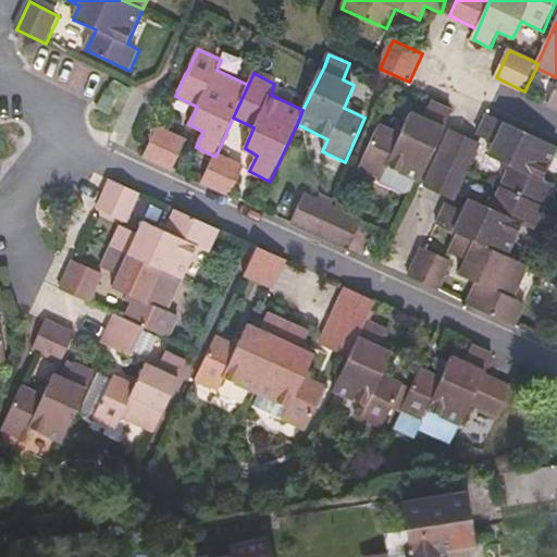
[(453,110),(431,100),(424,118),(411,112),(403,134),(381,124),(361,169),(409,192),(416,180),(419,182),(453,110)]
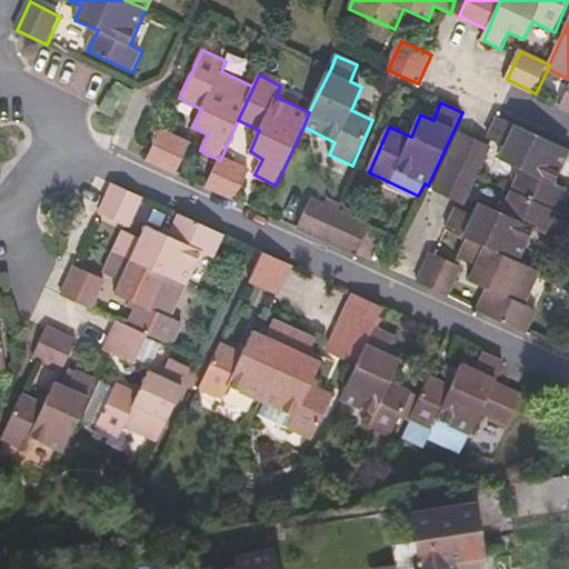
[(512,191),(558,211),(568,190),(557,185),(568,156),(568,149),(499,117),(490,138),(506,146),(500,159),(522,169),(512,191)]
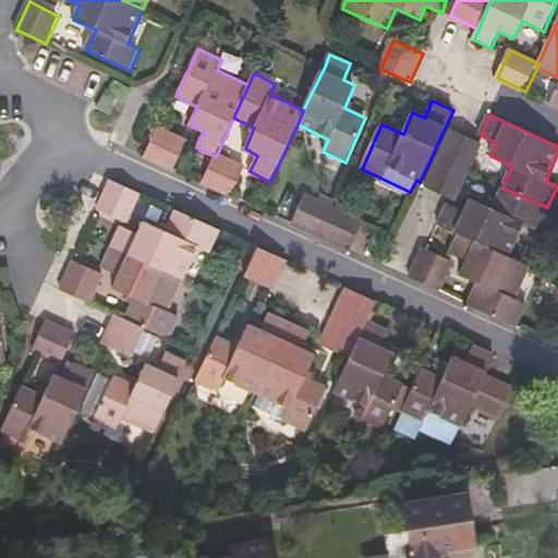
[(159,128),(145,157),(176,170),(187,142),(159,128)]
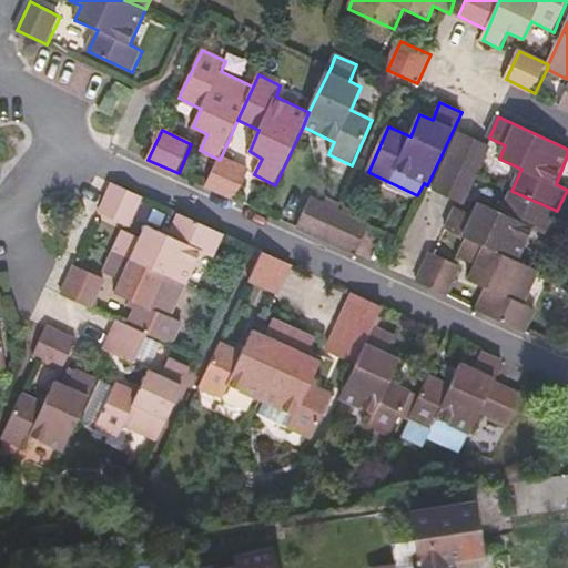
[(447,161),(477,174),(489,146),(486,144),(462,132),(447,161)]
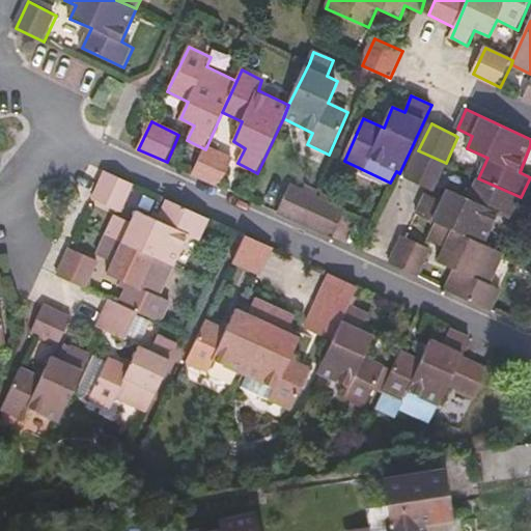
[(206,147),(205,149),(193,174),(221,187),(232,160),(206,147)]
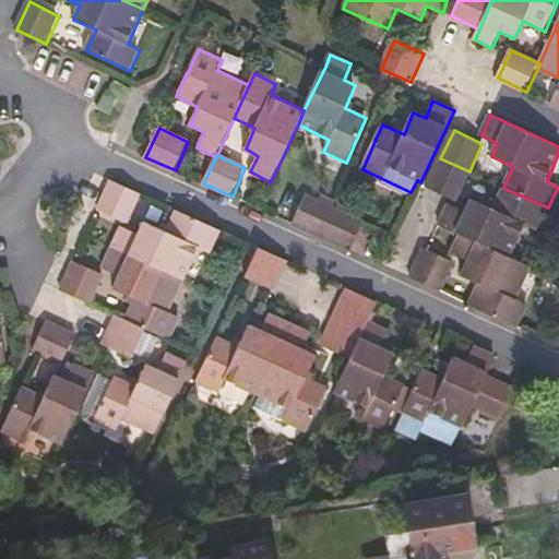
[(456,199),(470,171),(440,158),(428,186),(453,198),(456,199)]
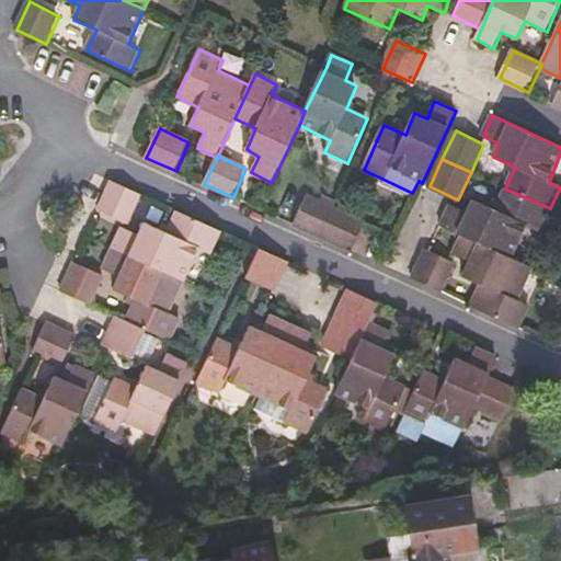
[(129,224),(142,195),(113,182),(100,210),(129,224)]
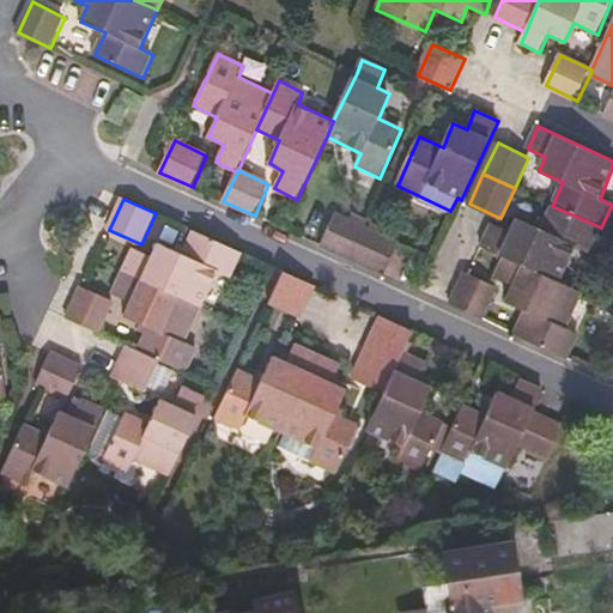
[(507,258),(559,283),(576,248),(589,254),(601,228),(552,206),(541,230),(516,218),(511,232),(493,224),(484,248),(507,258)]
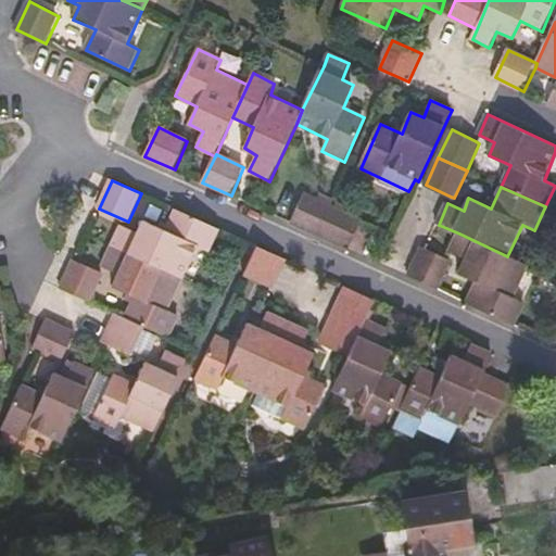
[(319,236),(332,207),(305,193),(291,223),(319,236)]
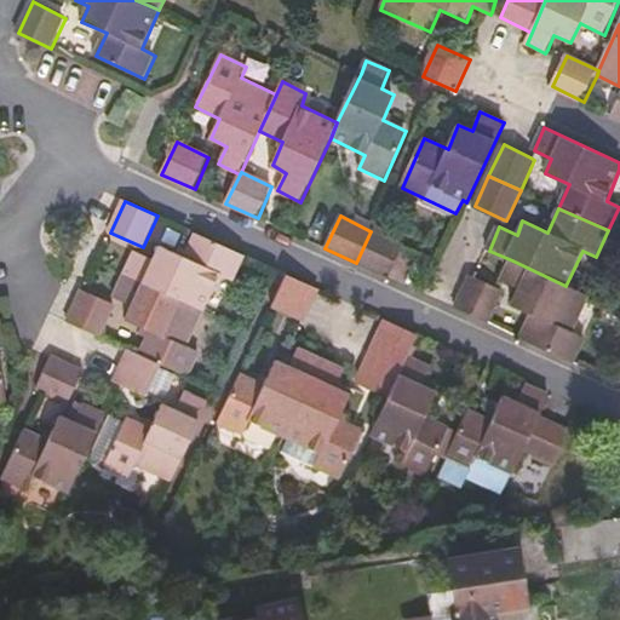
[(402,246),(371,231),(356,263),(389,277),(402,248),(402,246)]
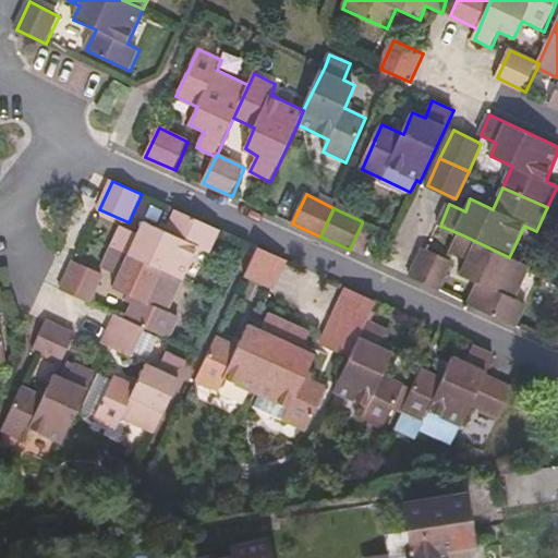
[(220,231),(177,211),(167,231),(144,221),(138,234),(123,228),(113,249),(184,280),(198,246),(211,252),(221,231),(220,231)]
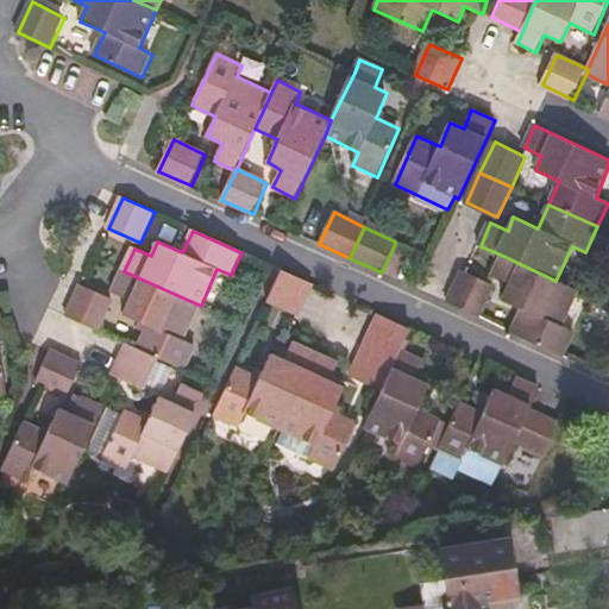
[(512,333),(565,357),(576,332),(563,327),(579,292),(556,281),(503,256),(494,275),(512,283),(506,300),(522,307),(512,333)]
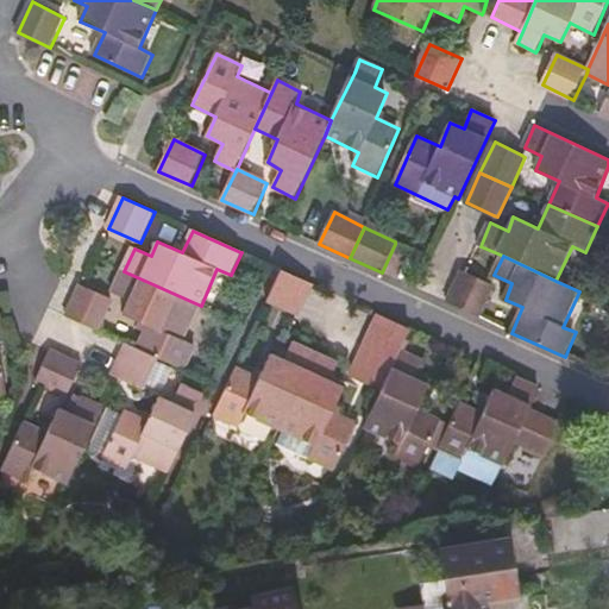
[(269,302),(300,316),(314,284),(284,270),(269,302)]
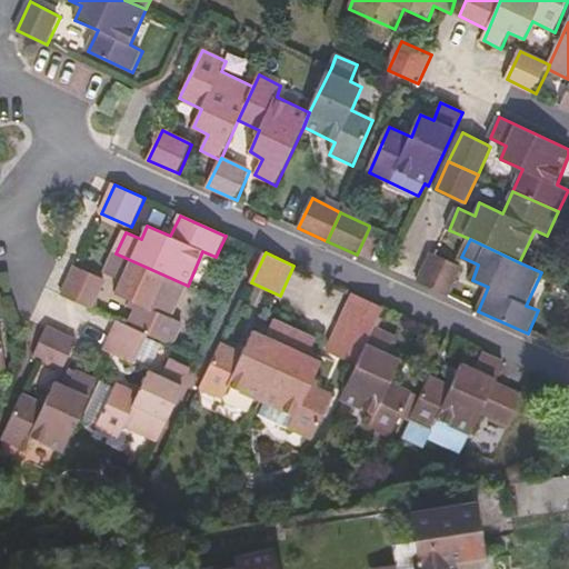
[(188,286),(116,253),(107,273),(123,281),(118,295),(139,303),(128,326),(148,335),(175,346),(185,325),(172,319),(188,286)]
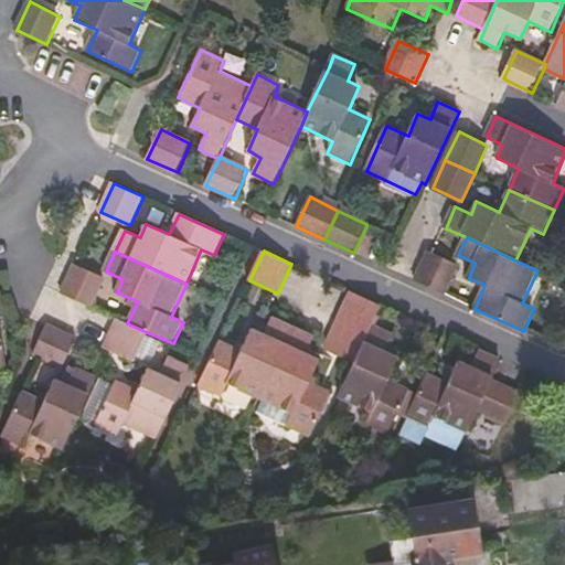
[(417,284),(444,295),(458,264),(455,263),(432,252),(417,284)]
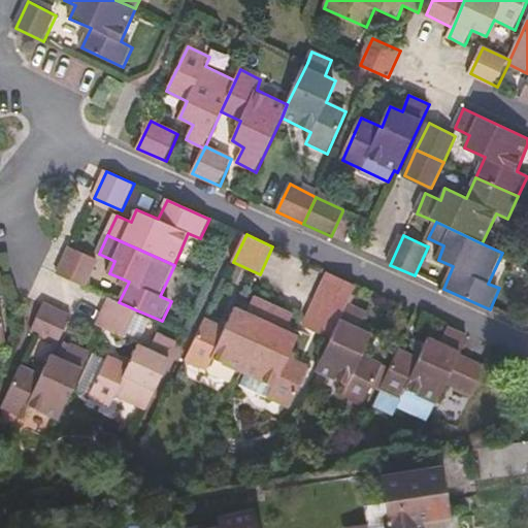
[(99,260),(72,249),(60,276),(87,288),(99,260)]
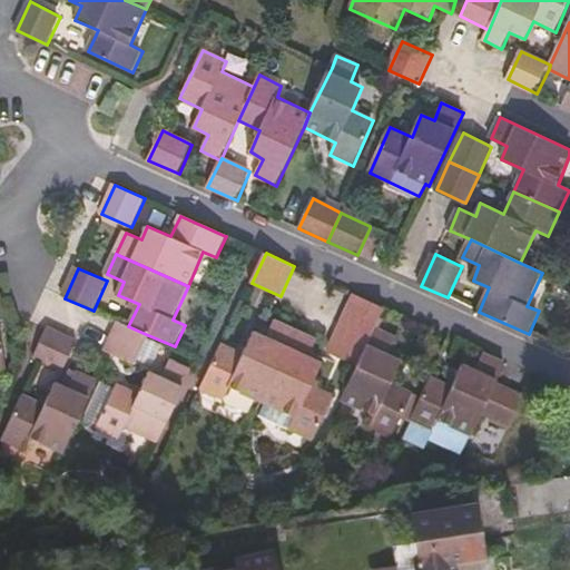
[(394,439),(403,416),(414,393),(392,382),(402,359),(391,353),(397,337),(376,327),(385,308),(355,295),(341,325),(372,337),(359,365),(343,401),(375,415),(371,428),(394,439)]
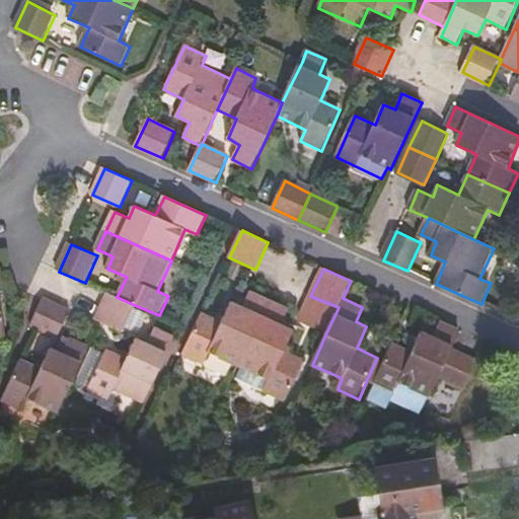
[(210,354),(239,367),(240,367),(271,300),(251,291),(249,294),(243,307),(232,302),(223,322),(203,313),(183,355),(205,365),(210,354)]
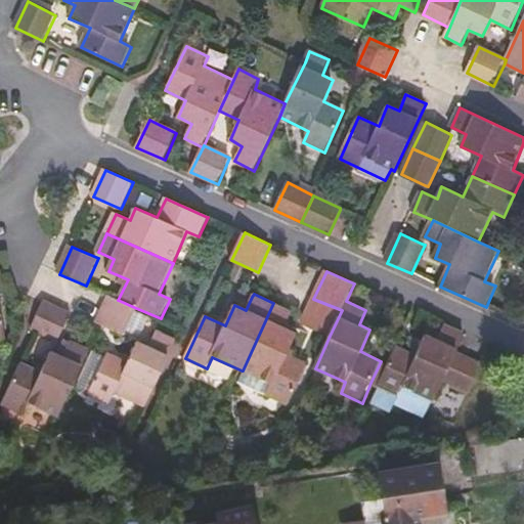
[(0,339),(8,338),(0,296),(0,339)]
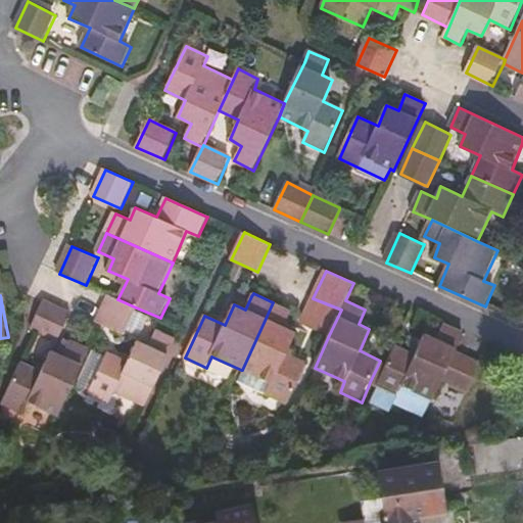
[(136,307),(117,299),(109,295),(98,322),(124,334),(136,307)]
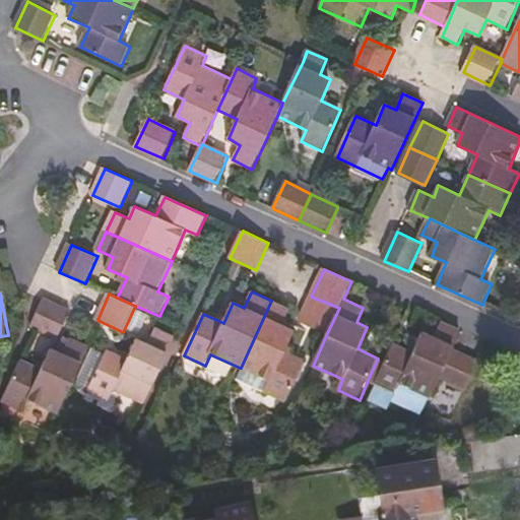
[(339,308),(311,297),(302,317),(300,321),(327,333),(339,308)]
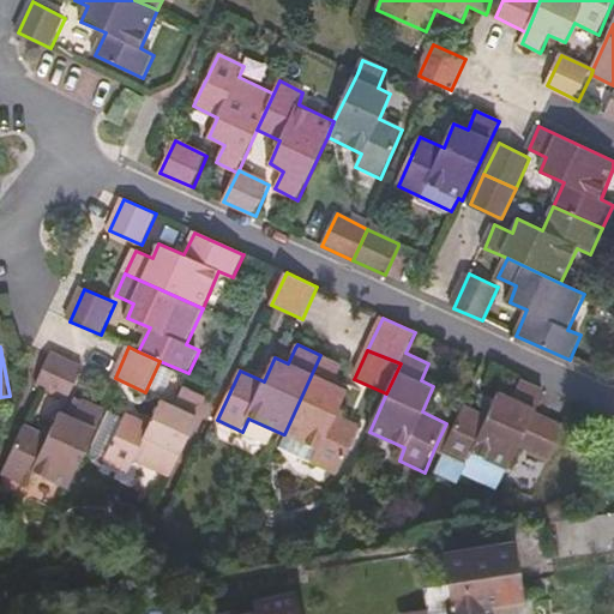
[(71,402),(85,372),(88,367),(54,353),(38,386),(43,389),(71,402)]
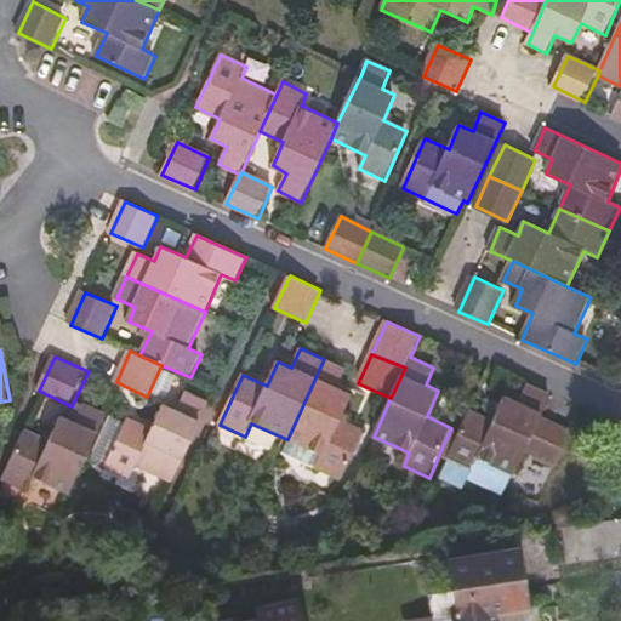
[(286,439),(281,450),(343,479),(365,432),(341,419),(352,394),(337,388),(345,372),(346,369),(324,359),(288,439),(286,439)]
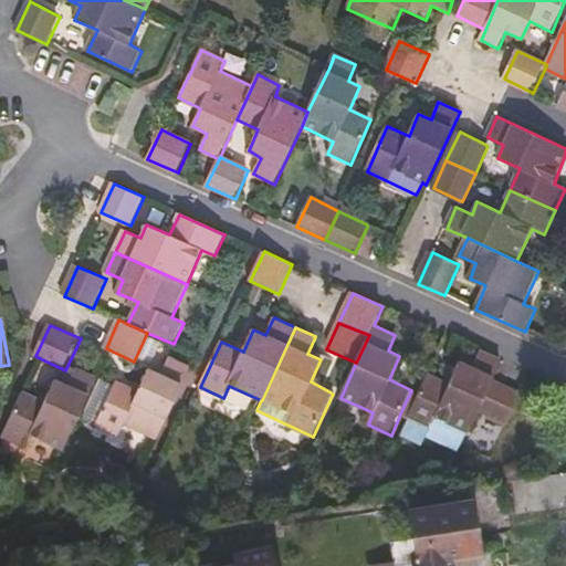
[(495,379),(503,360),(482,350),(474,368),(460,363),(451,383),(430,374),(420,395),(409,418),(409,420),(431,430),(438,417),(470,430),(480,412),(506,425),(523,392),(495,379)]
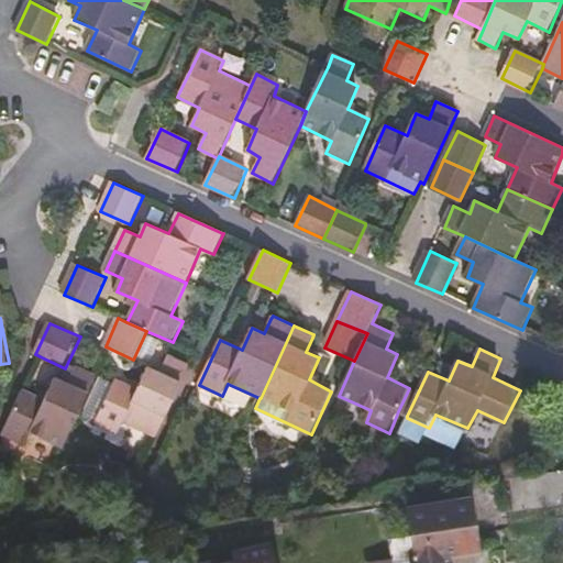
[(158,438),(190,365),(169,355),(162,372),(150,366),(140,388),(118,378),(98,423),(120,433),(125,422),(158,438)]
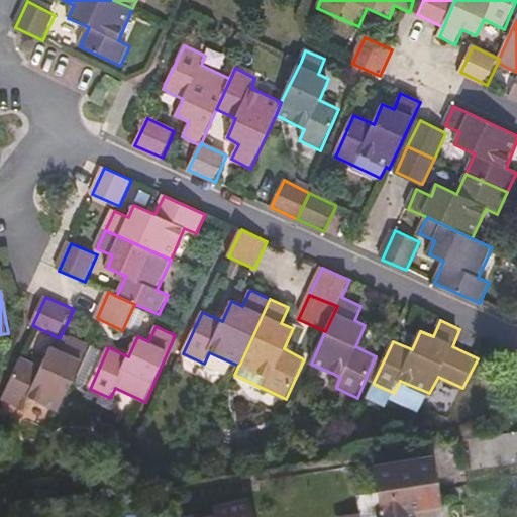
[(61,414),(90,346),(71,337),(64,352),(53,347),(43,368),(22,358),(3,401),(24,410),(29,400),(61,414)]
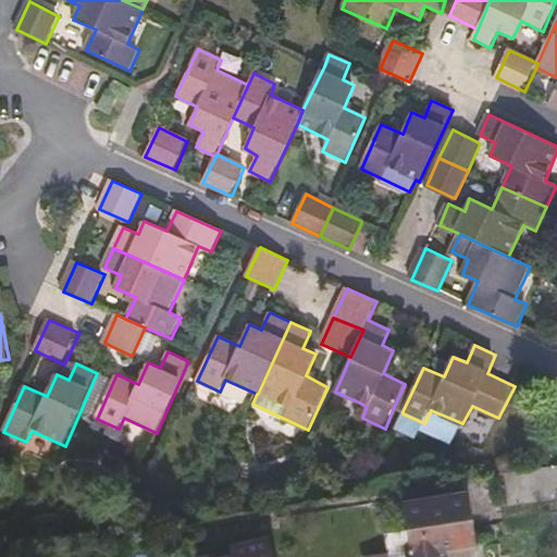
[(394,407),(403,411),(413,388),(405,384),(394,407)]
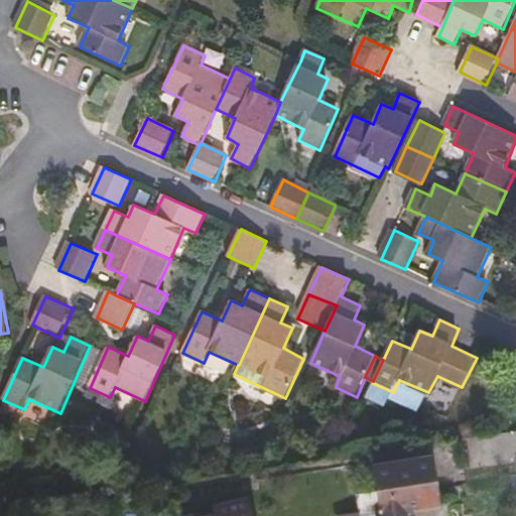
[(515,464),(515,429),(475,437),(471,445),(474,469),(515,464)]
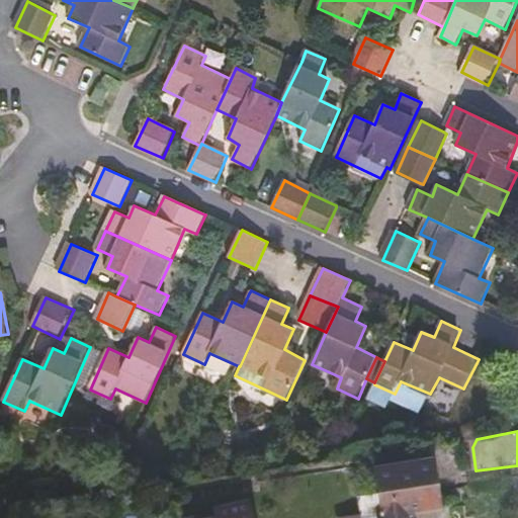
[(362,517),(351,517),(413,517),(412,510),(440,505),(432,456),(376,466),(379,491),(360,495),(362,517)]
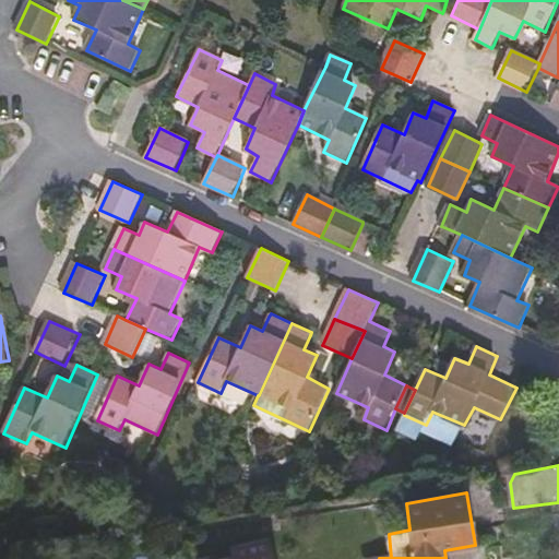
[(201,558),(199,558),(273,558),(269,539),(234,547),(236,557),(226,558),(201,558)]
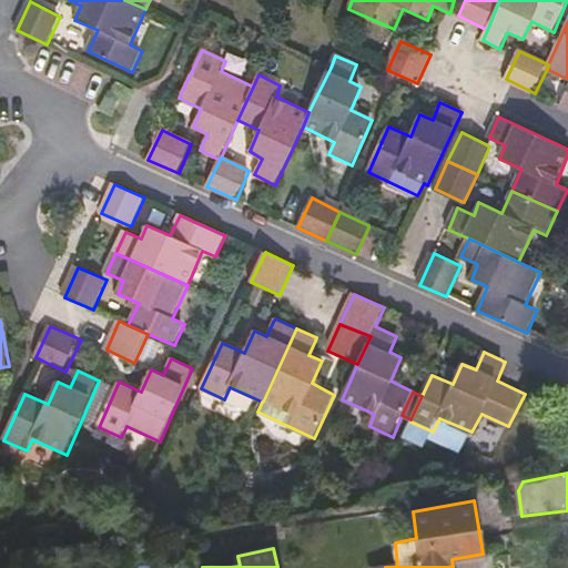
All buildings are outlined.
